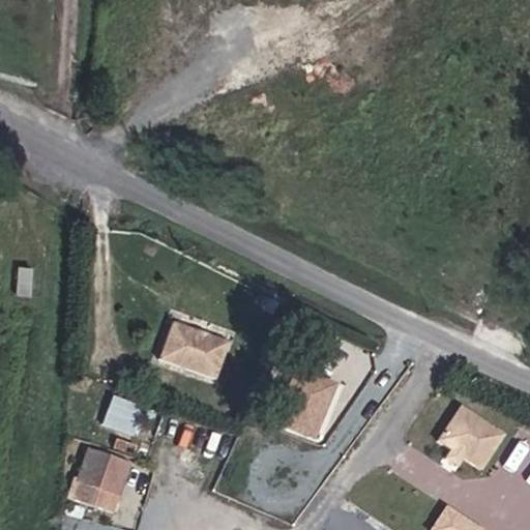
[(196,335),(170,326),(156,363),(212,383),(226,346),(202,337),(200,341),(197,339),(196,335)]
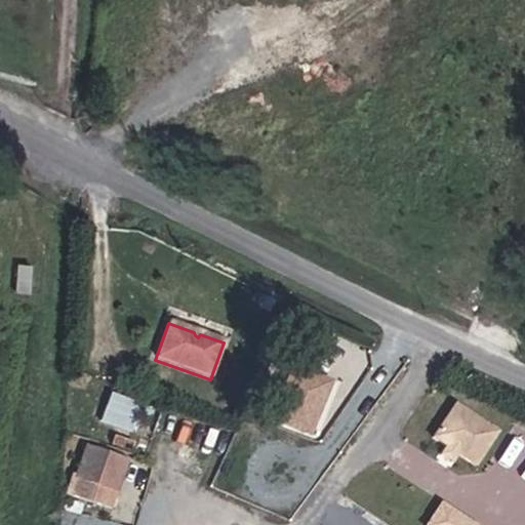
[(325,391),(290,375),(269,425),(304,440),(318,407),(315,404),(316,400),(320,401),(325,391)]
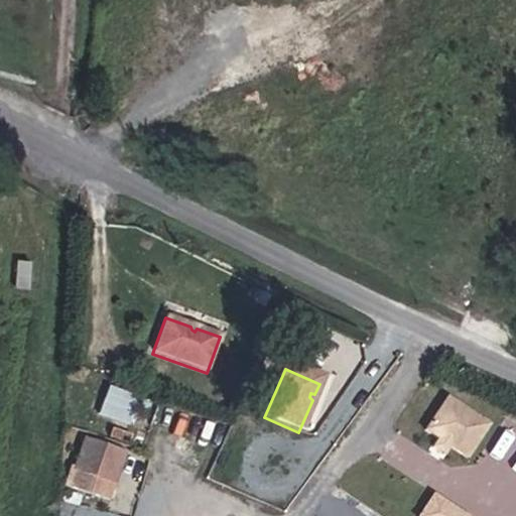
[(127,427),(132,413),(140,416),(146,400),(139,397),(138,399),(110,387),(99,416),(91,413),(83,431),(127,448),(134,430),(127,427)]
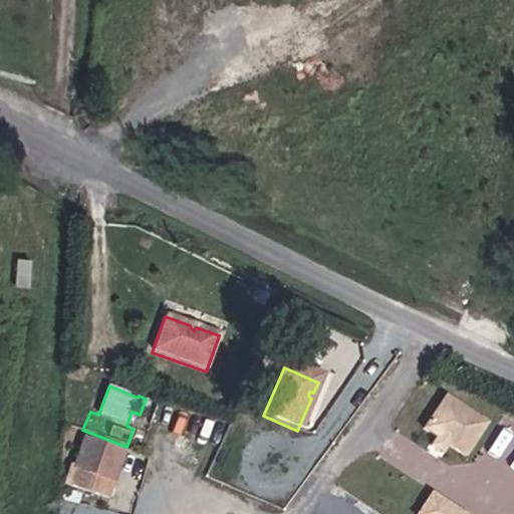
[(491,418),(448,392),(430,421),(443,429),(449,432),(455,437),(473,447),(491,418)]
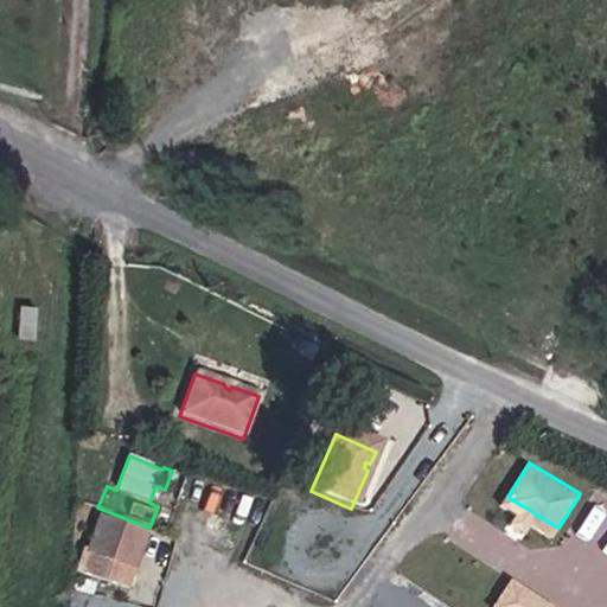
[(158,506),(165,490),(155,486),(149,503),(158,506)]
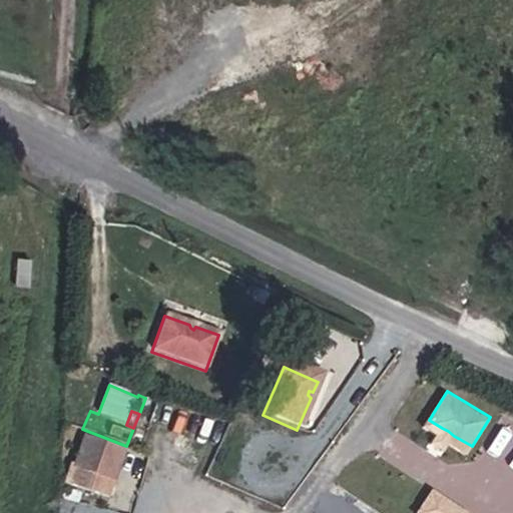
[(454,436),(448,431),(442,428),(437,436),(449,444),(454,436)]
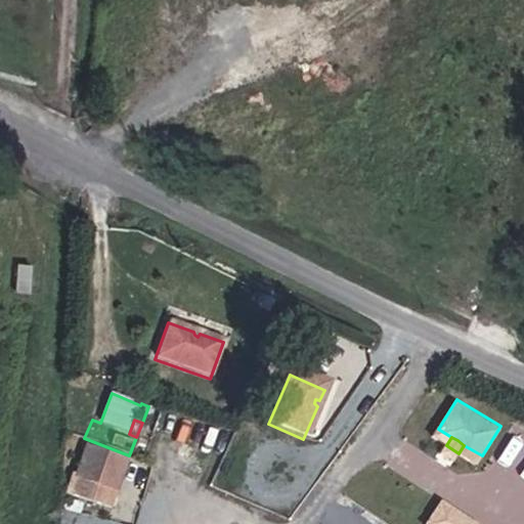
[(81,523),(106,523),(108,521),(81,510),(87,495),(82,494),(72,520),(81,523)]
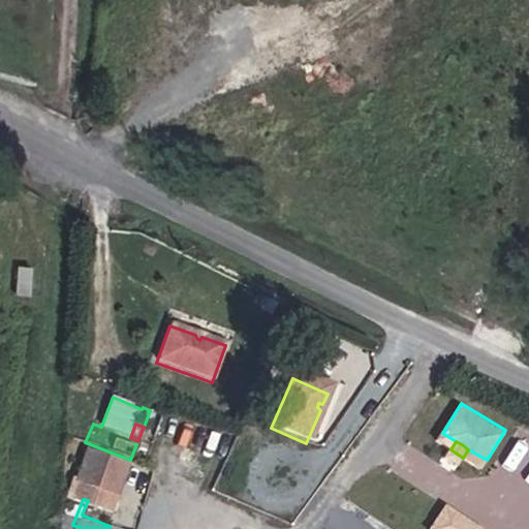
[(82,515),(110,526),(117,528),(118,528),(124,515),(88,500),(82,515)]
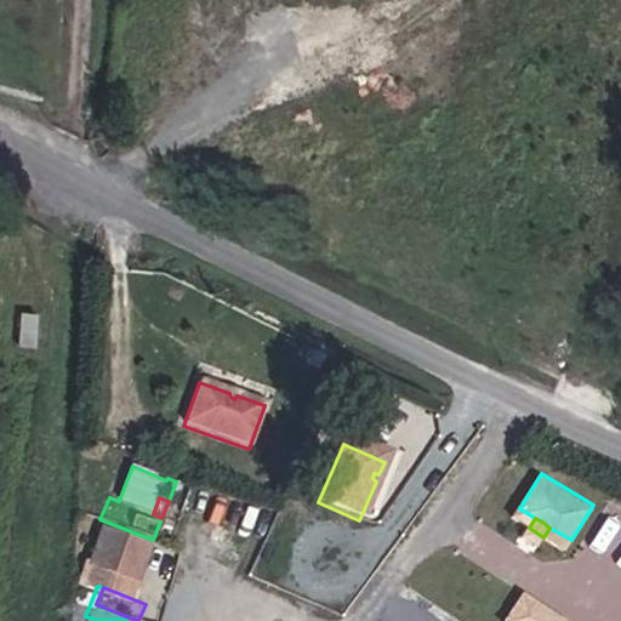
[(503,620),(571,620),(573,620),(524,590),(503,620)]
